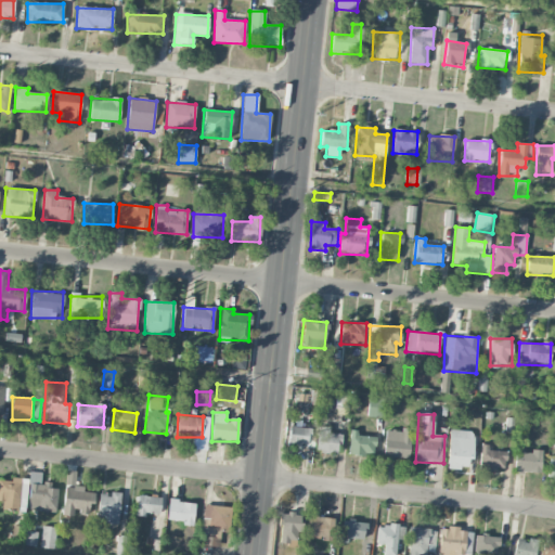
[(315,452),(340,453),(341,434),(328,434),(330,427),(317,426),(315,452)]
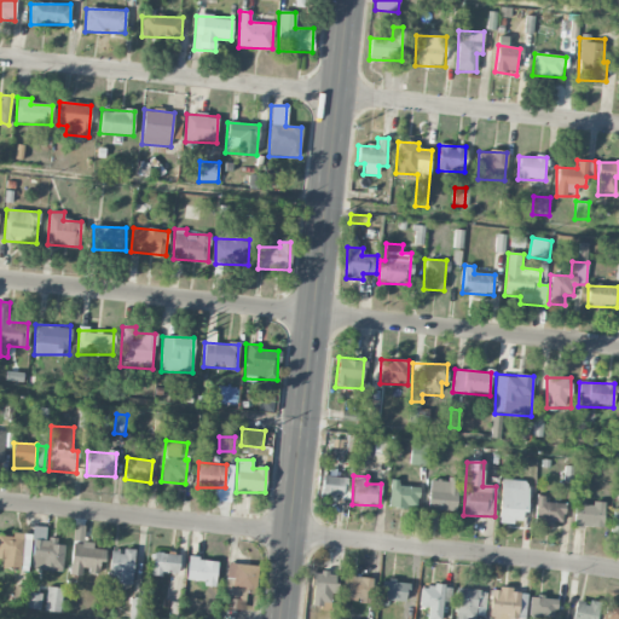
[(345,498),(345,478),(322,476),(322,498),(345,498)]
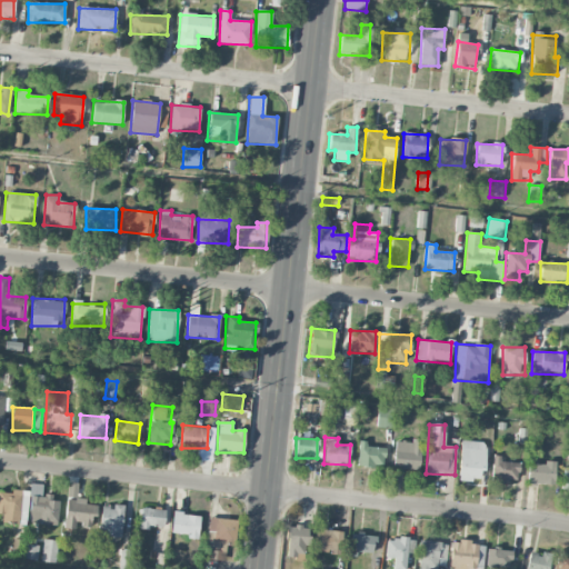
[(393,469),(420,470),(421,441),(395,441),(393,469)]
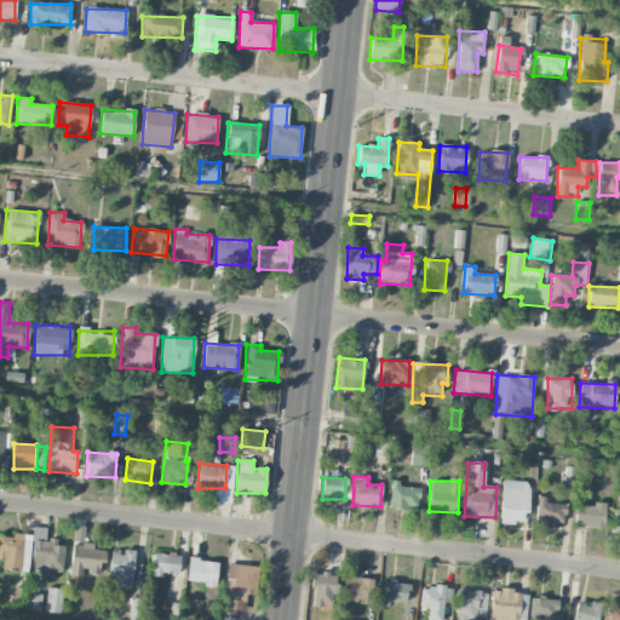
[(527,523),(528,482),(501,481),(500,523),(527,523)]
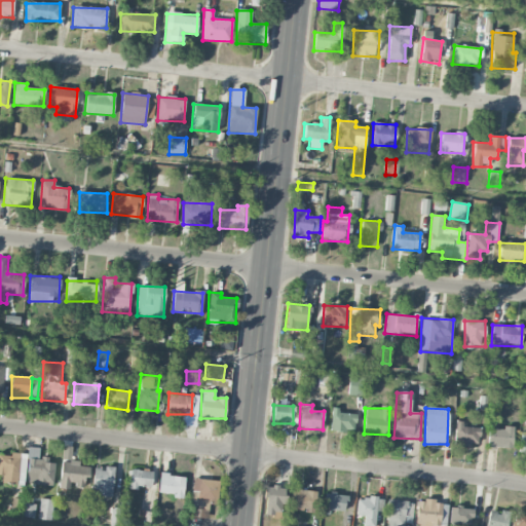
[(355,412),(331,411),(331,430),(354,431),(355,412)]
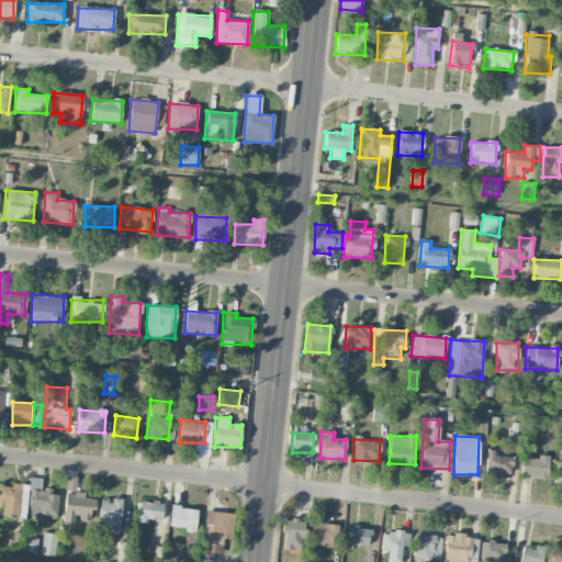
[(485,475),(512,476),(513,456),(486,454),(485,475)]
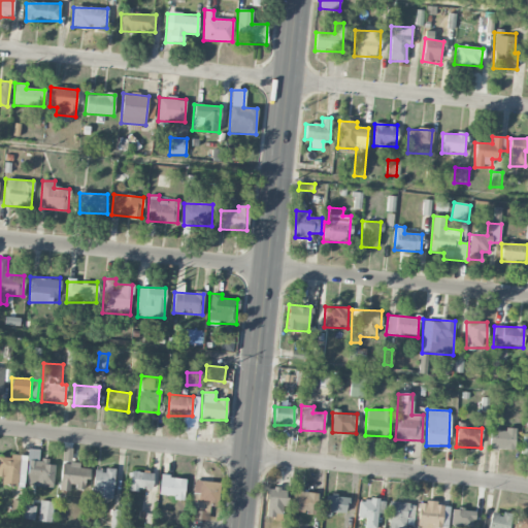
[(515,430),(490,429),(489,450),(514,451),(515,430)]
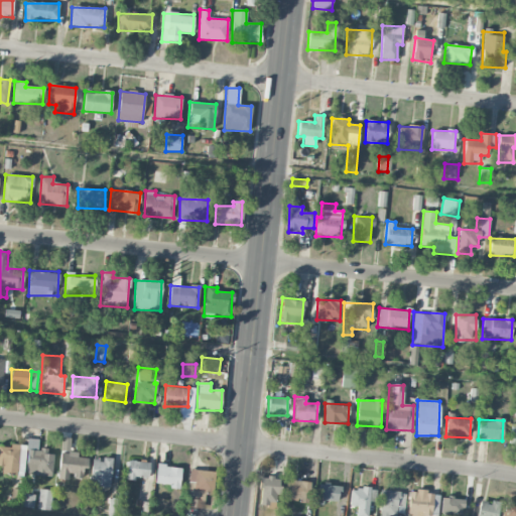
[(58,479),(69,480),(69,475),(85,477),(87,459),(78,458),(78,453),(70,452),(71,438),(61,437),(58,479)]
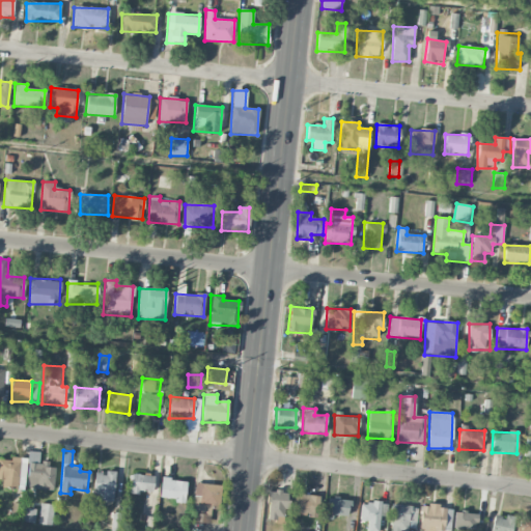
[(38,466),(39,452),(29,451),(27,488),(54,490),(55,467),(38,466)]
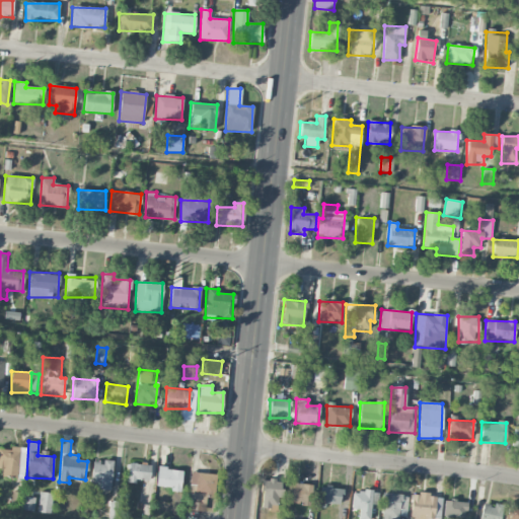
[(2,475),(17,476),(17,468),(24,469),(26,448),(10,447),(10,450),(0,449),(0,468),(2,469),(2,475)]
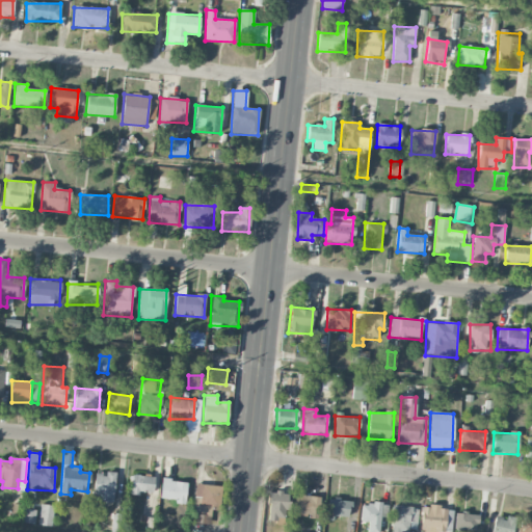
[(95,474),(91,501),(112,503),(116,473),(106,472),(106,475),(95,474)]
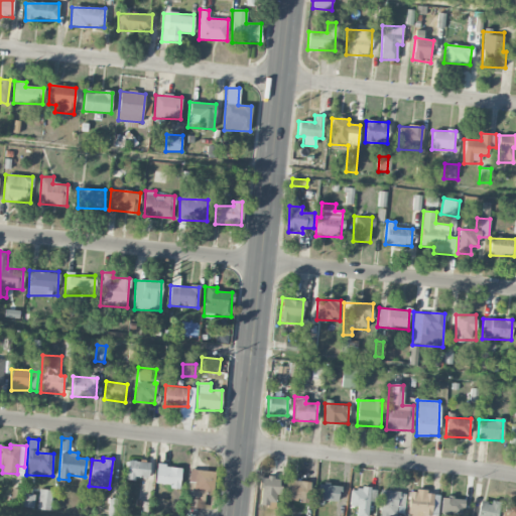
[(150,463),(129,460),(126,480),(134,481),(135,477),(147,479),(150,463)]
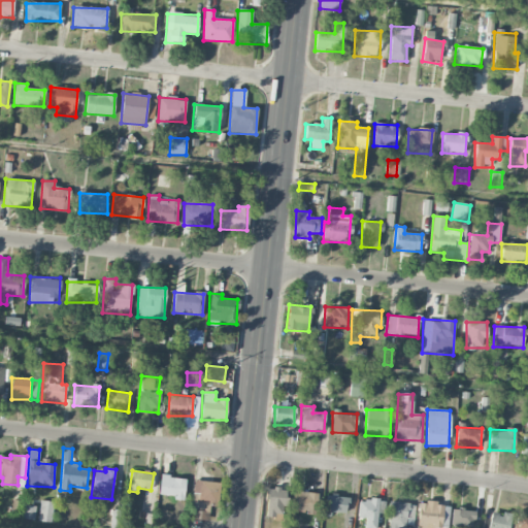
[(186,479),(160,475),(159,496),(184,498),(186,479)]
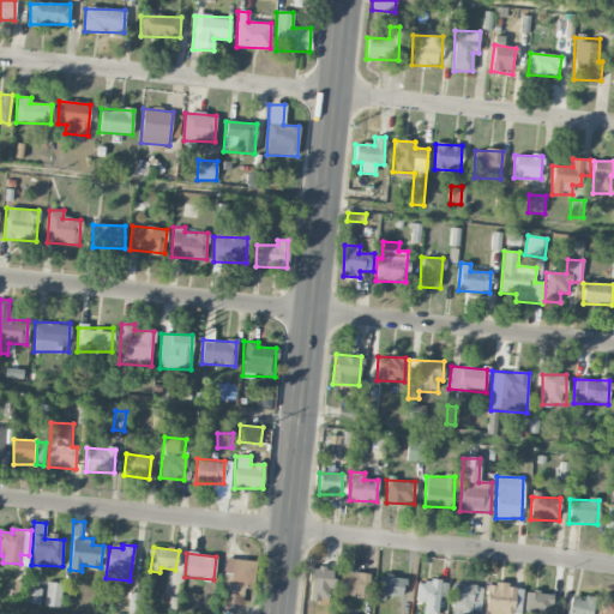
[(254,560),(224,559),(222,603),(244,605),(244,589),(253,589),(254,560)]
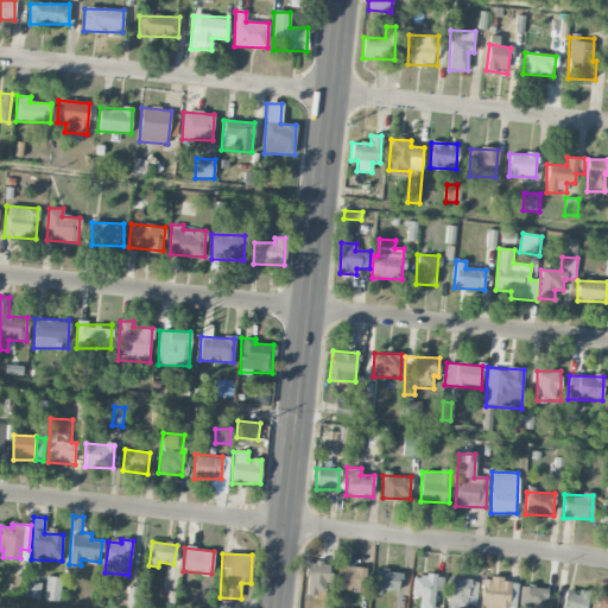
[(331,563),(308,562),(306,597),(323,597),(324,584),(330,584),(331,563)]
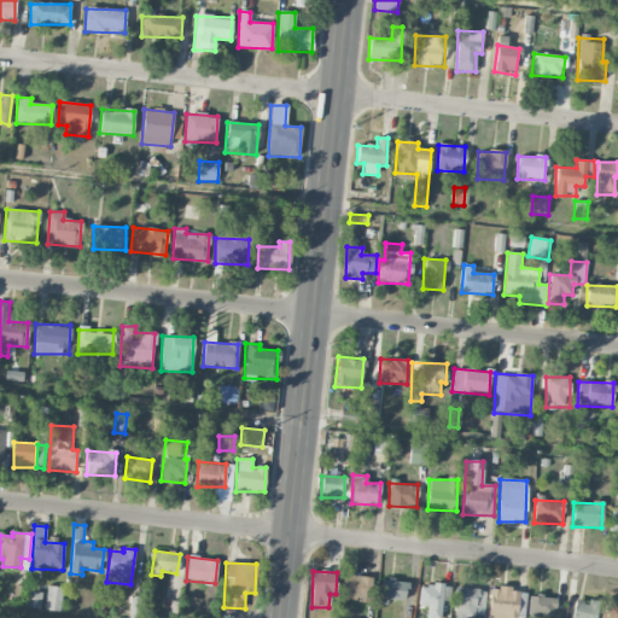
[(369,601),(369,576),(343,575),(342,600),(369,601)]
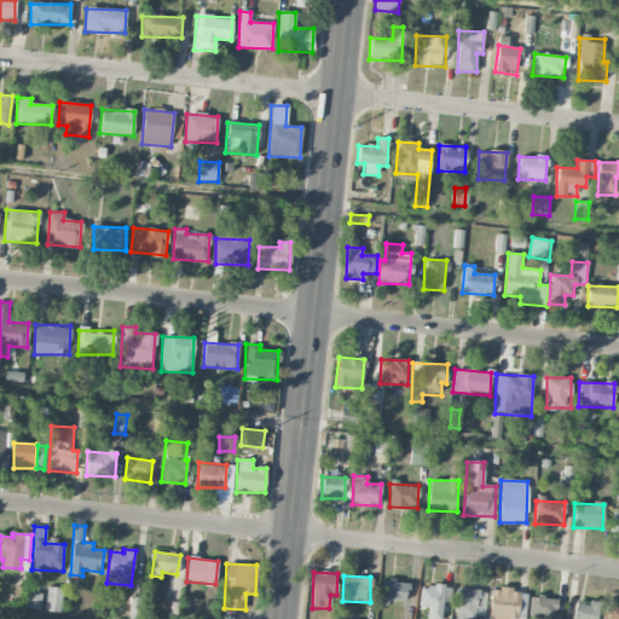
[(405,600),(406,582),(382,580),(381,599),(405,600)]
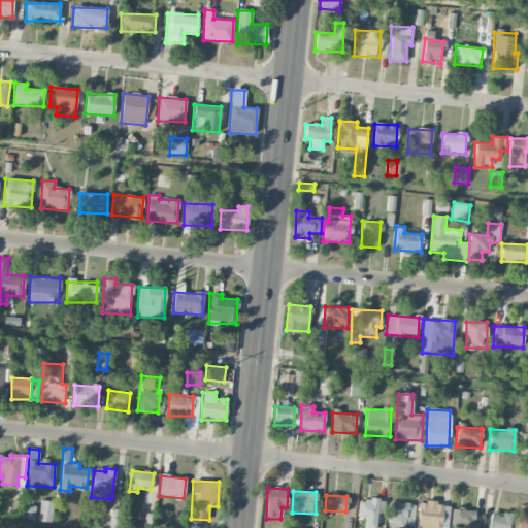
[(378,500),(359,499),(358,518),(365,518),(365,527),(377,527),(378,500)]
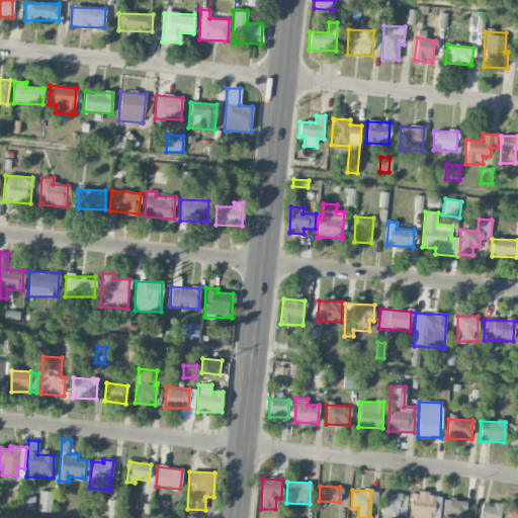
[(53,492),(39,491),(38,512),(51,512),(53,492)]
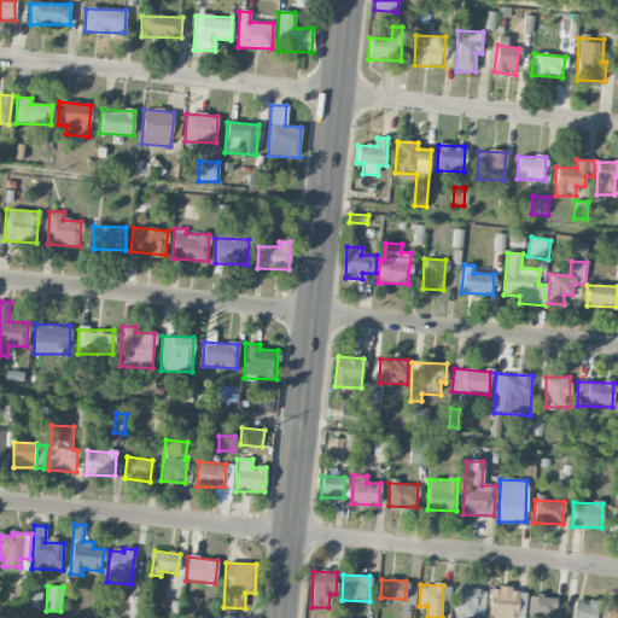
[(484,616),(485,589),(455,588),(454,617),(472,617),(473,616),(484,616)]
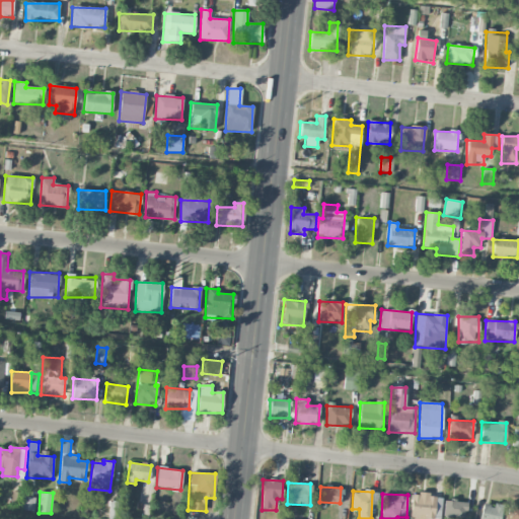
[(412,494),(410,518),(433,518),(435,495),(412,494)]
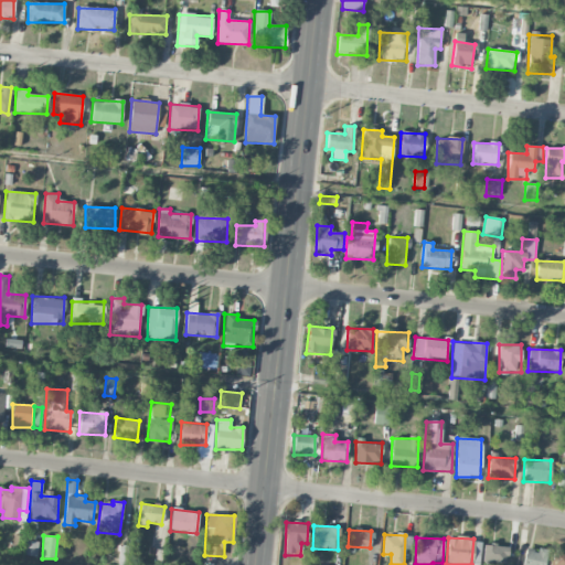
[(23,555),(36,556),(38,542),(24,541),(23,555)]
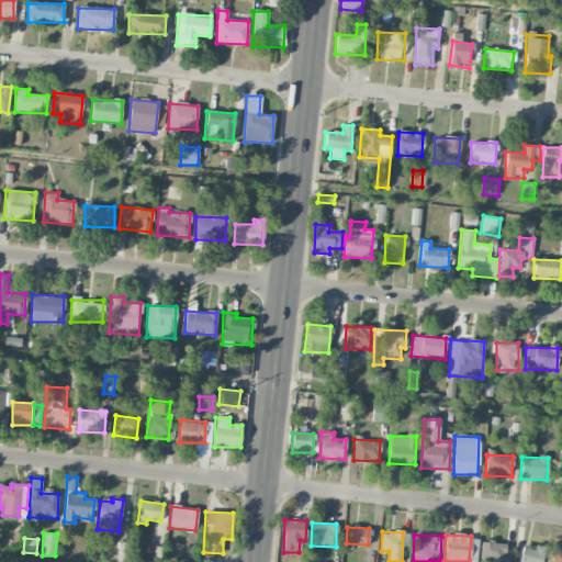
[(505,543),(481,542),(480,560),(504,560),(505,543)]
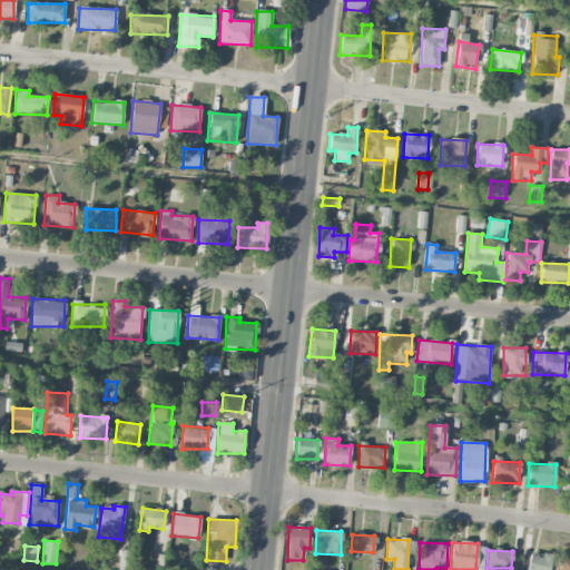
[(529,569),(549,569),(552,554),(542,553),(542,554),(531,553),(529,569)]
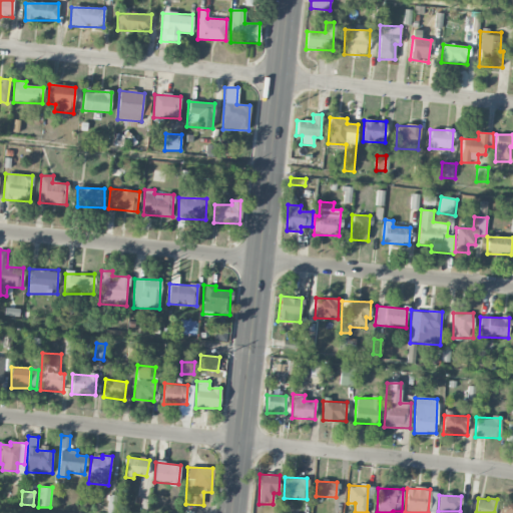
[(512,512),(512,503),(502,502),(500,512),(512,512)]
